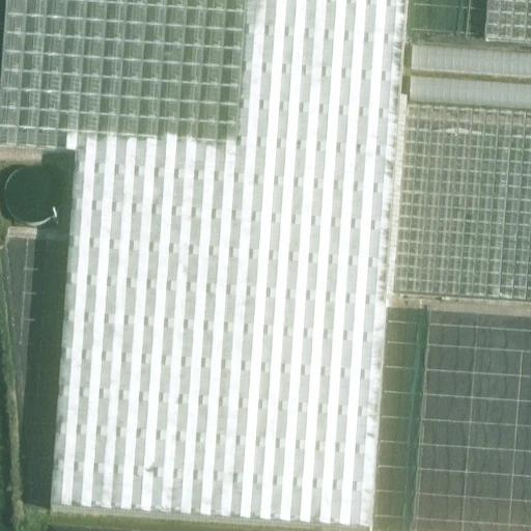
[(6,0),(0,88),(0,152),(76,157),(50,512),(320,530),(370,530),(387,294),(393,294),(530,304),(530,116),(406,107),(406,100),(400,100),(407,0),(6,0)]
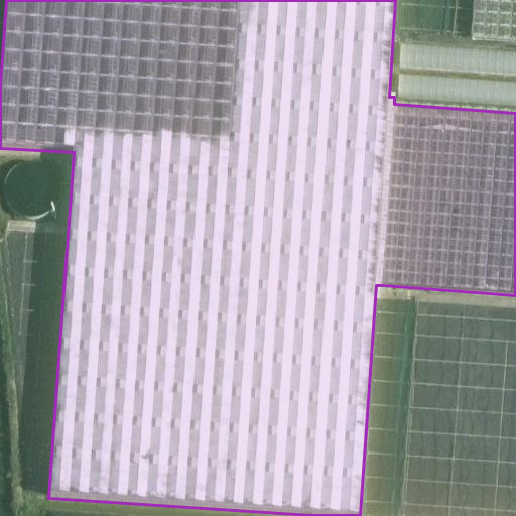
[(515,0),(473,0),(471,39),(515,42),(515,0)]
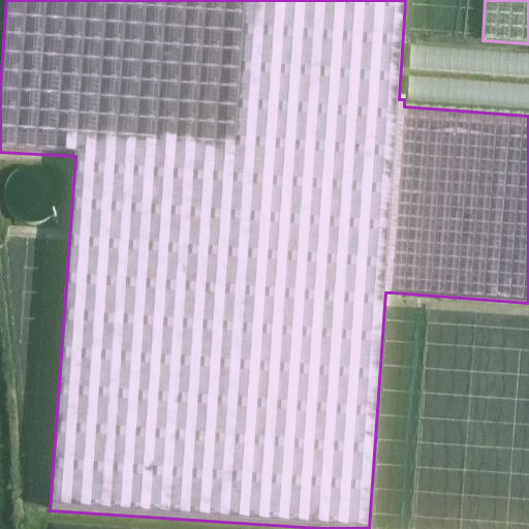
[(528,54),(410,47),(409,69),(528,78),(528,54)]
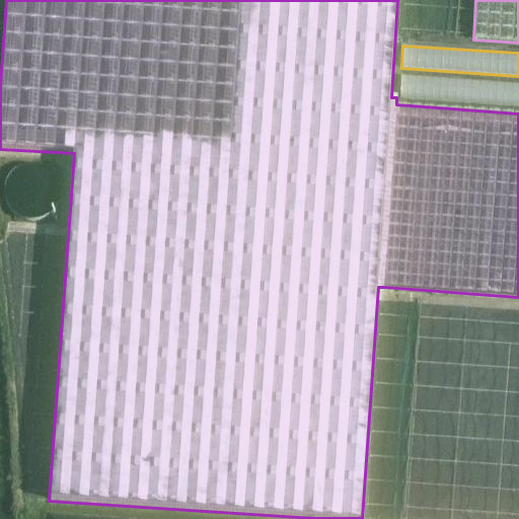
[(518,84),(401,76),(399,98),(518,106),(518,84)]
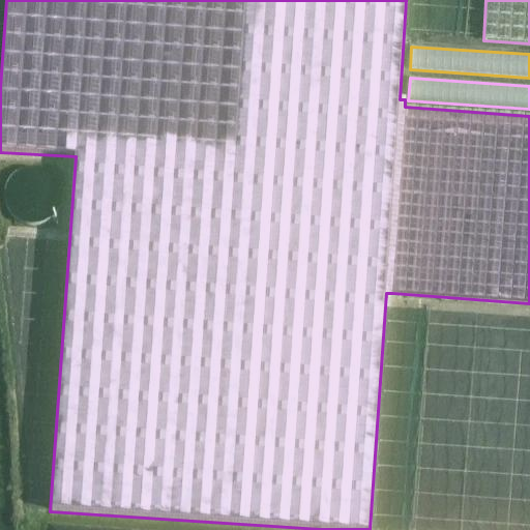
[(232,529),(81,520),(80,529),(232,529)]
